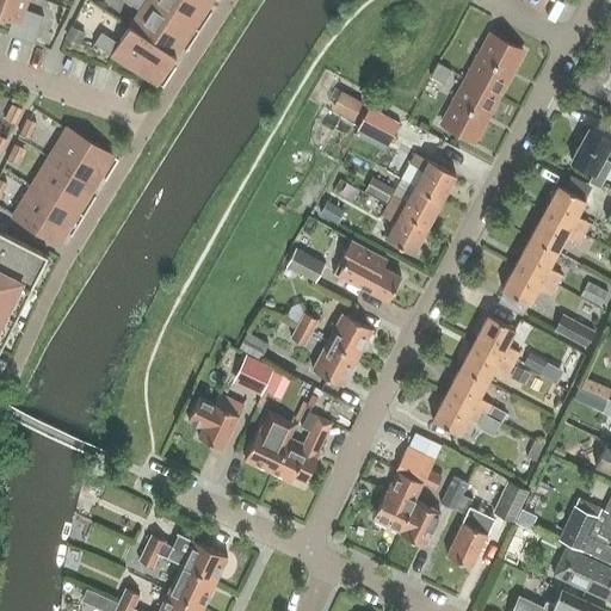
[(0,0),(0,17),(12,23),(38,34),(44,18),(23,10),(26,0),(0,0)]
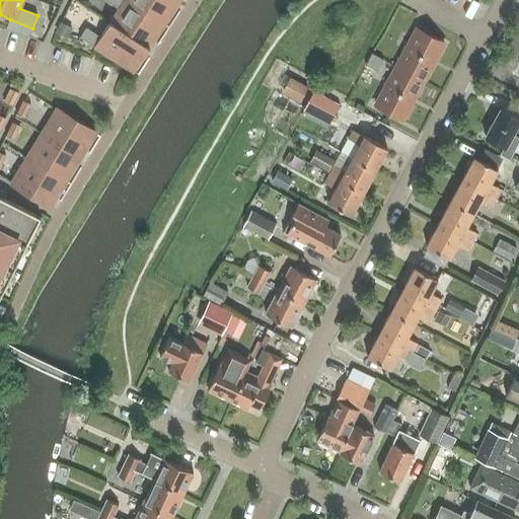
[(106,0),(119,8),(109,22),(149,49),(165,25),(126,0),(106,0)]
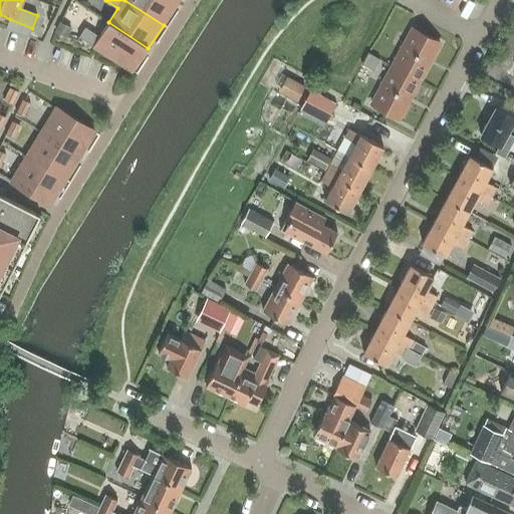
[(124,0),(164,25),(179,2),(176,0),(124,0)]
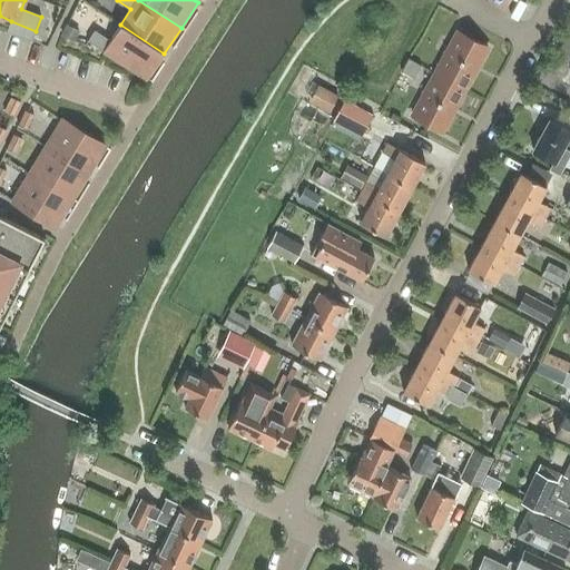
[(164,53),(120,25),(110,40),(95,30),(88,40),(104,50),(104,51),(147,79),(164,53)]
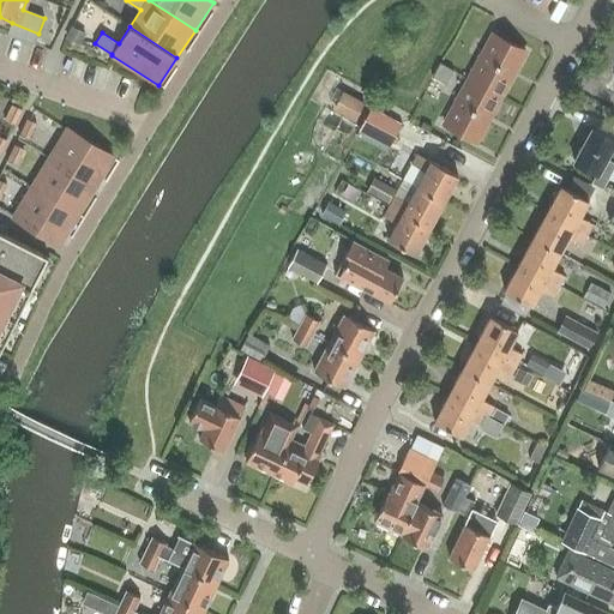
[(85,35),(72,29),(67,40),(80,44),(85,35)]
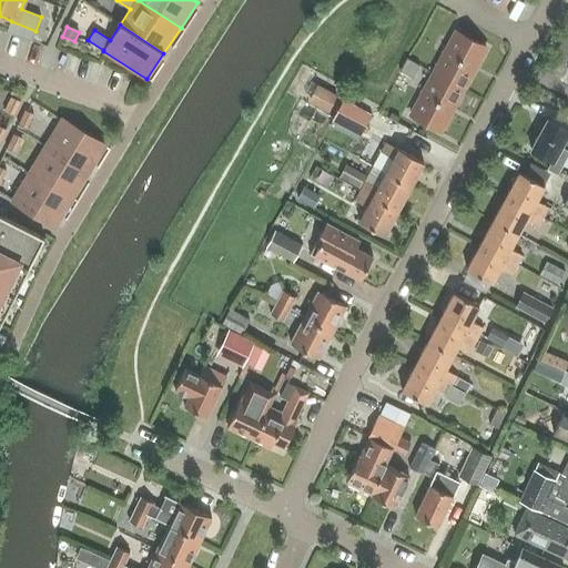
[(457,31),(434,73),(463,89),(486,47),(457,31)]
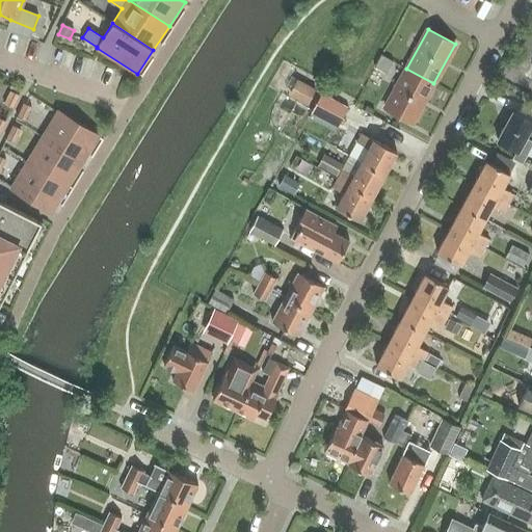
[(394,62),(381,55),(374,68),(387,75),(394,62)]
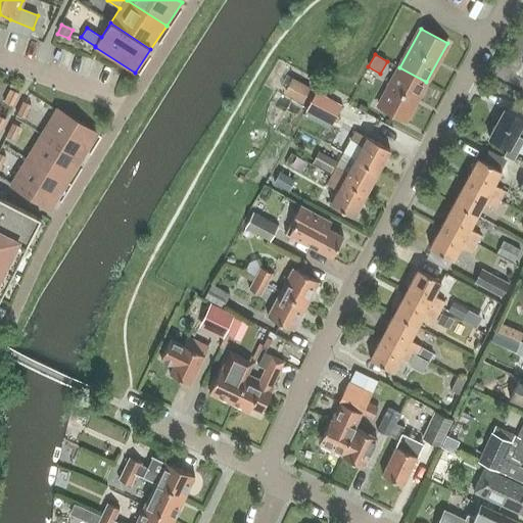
[(426,82),(399,67),(378,106),(406,121),(426,82)]
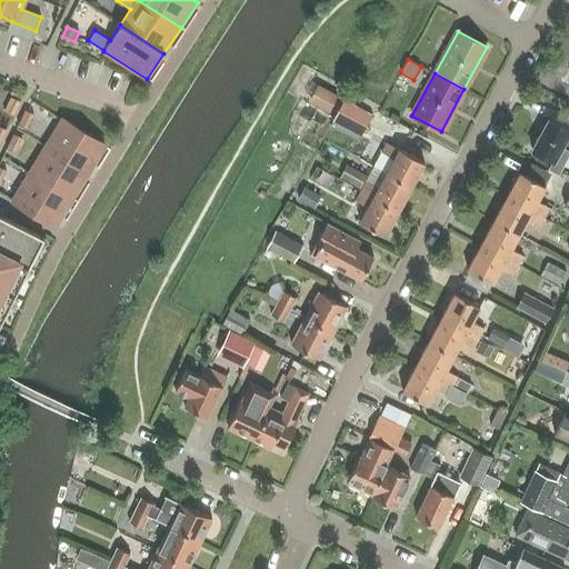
[(338,96),(318,86),(309,102),(329,112),(338,96)]
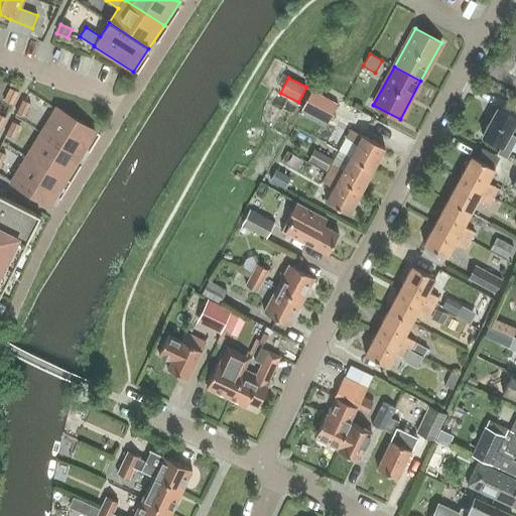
[(4,101),(11,105),(18,92),(10,88),(4,101)]
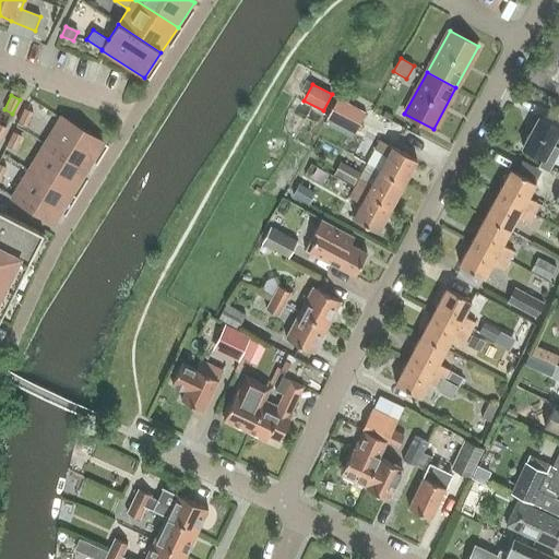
[(366,114),(343,102),(335,114),(358,127),(366,114)]
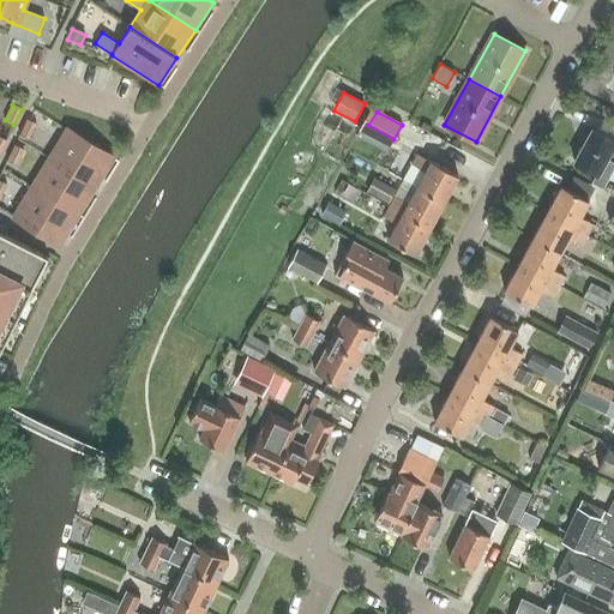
[(36,124),(28,119),(20,134),(29,139),(36,124)]
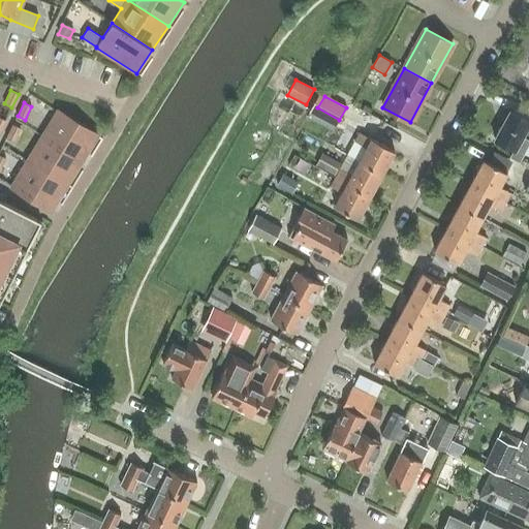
[(41,136),(83,161),(98,136),(57,112),(41,136)]
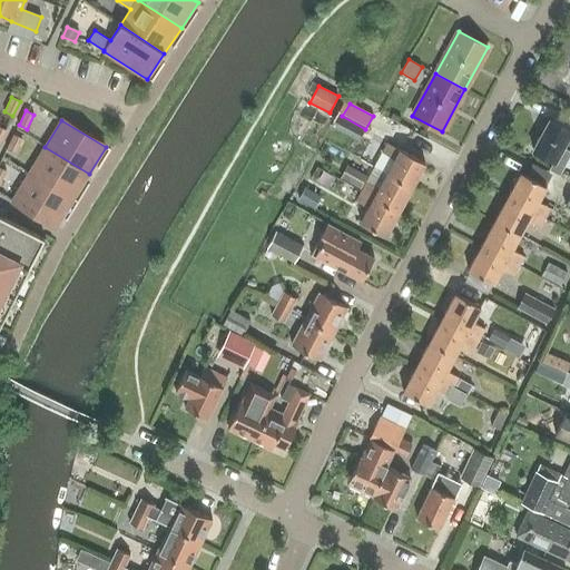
[(569,145),(569,130),(550,120),(533,150),(553,161),(550,169),(559,175),(569,155),(569,150),(562,147),(566,143),(569,145)]
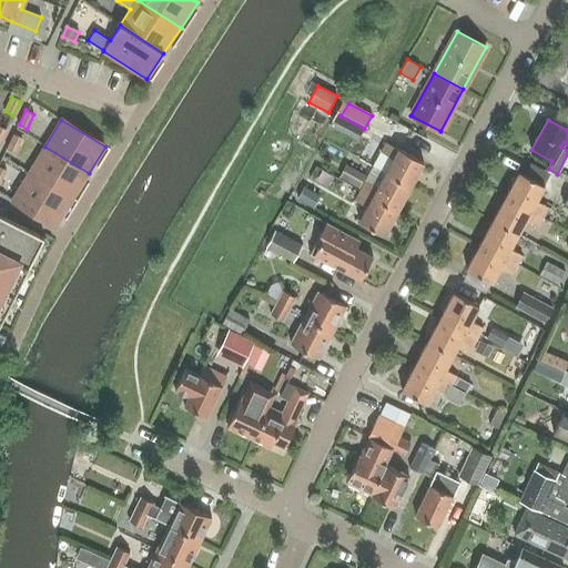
[(22,138),(13,133),(7,148),(16,152),(22,138)]
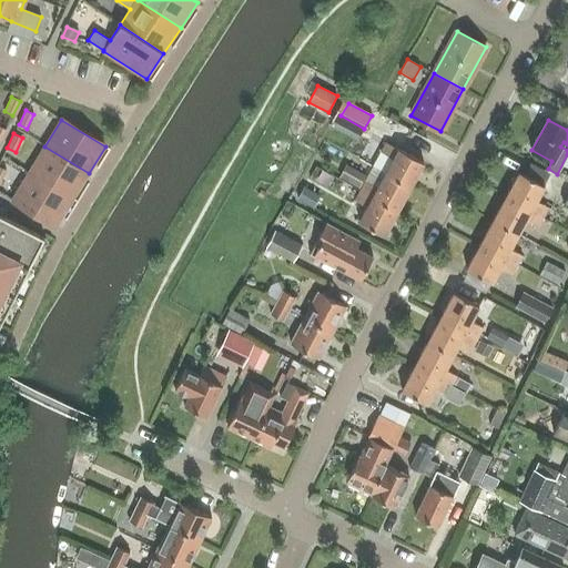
[(373,166),(411,188),(424,162),(398,149),(386,142),(373,166)]
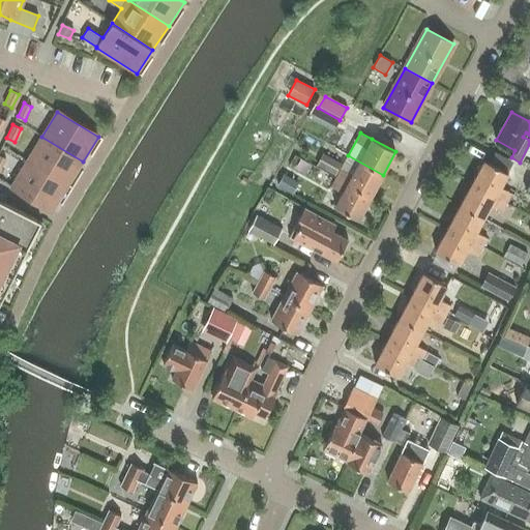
[(67,186),(83,162),(41,137),(26,160),(67,186)]
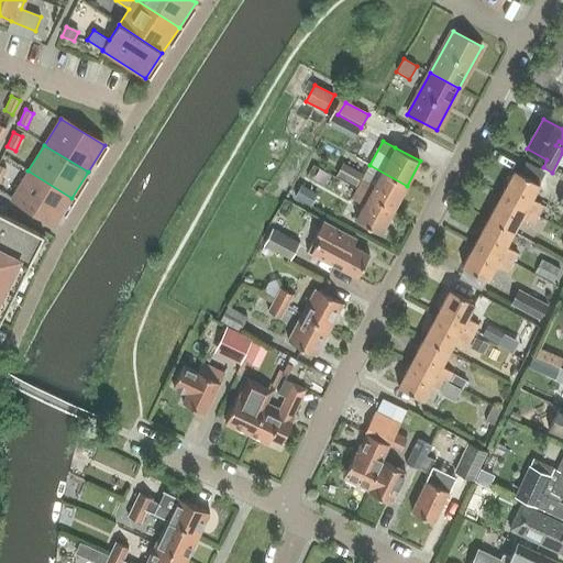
[(362,175),(344,164),(337,176),(355,187),(362,175)]
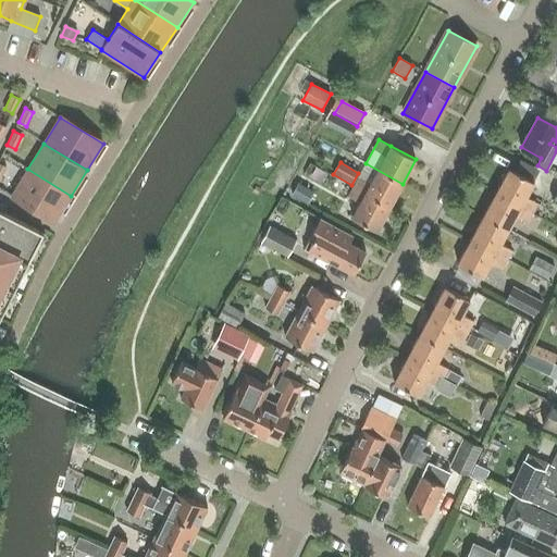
[(354,187),(390,207),(403,184),(366,163),(354,187)]
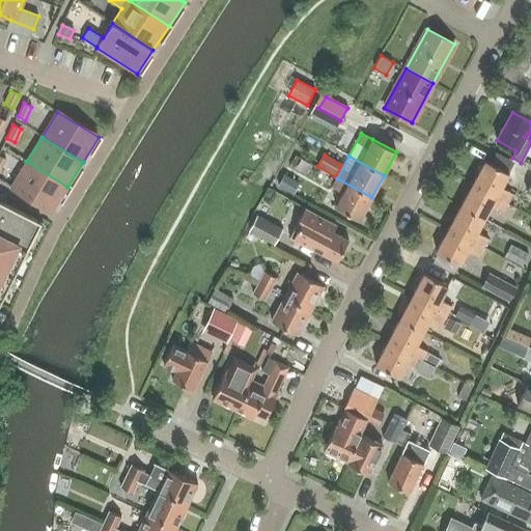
[(53,212),(67,187),(26,161),(11,186),(53,212)]
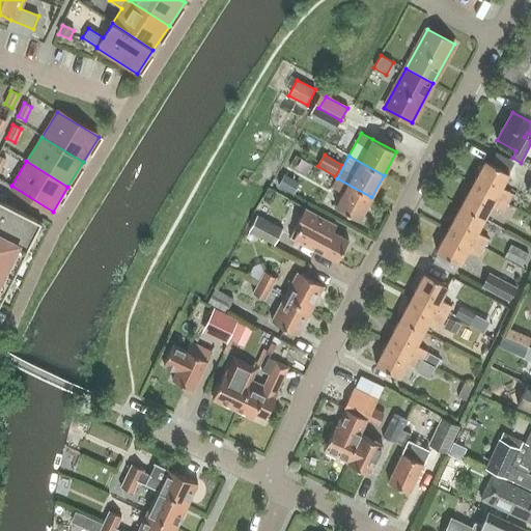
[(485,161),(473,184),(508,202),(512,194),(501,188),(509,173),(485,161)]
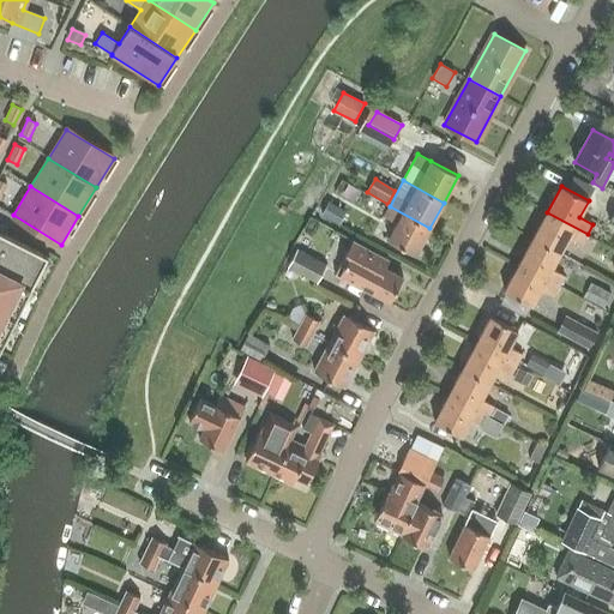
[(329,203),(321,216),(337,224),(345,211),(329,203)]
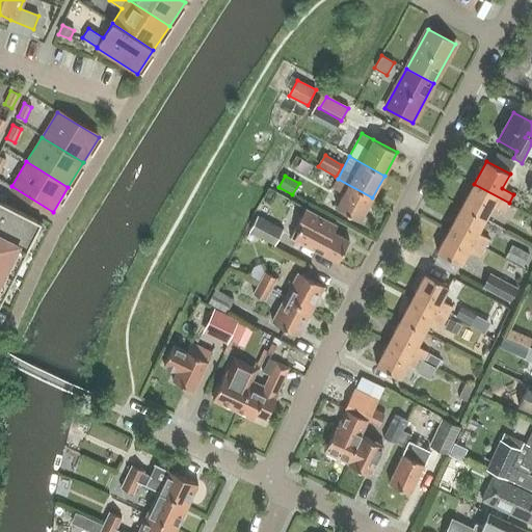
[(360,220),(372,197),(338,179),(333,187),(344,193),(337,208),(360,220)]
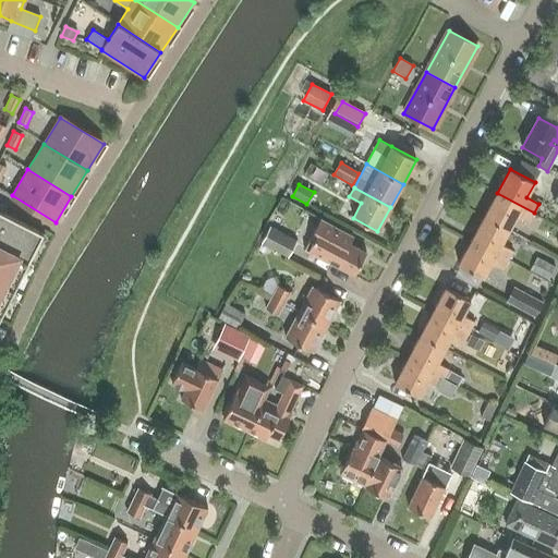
[(497,193),(484,217),(509,230),(517,216),(529,222),(534,213),(497,193)]
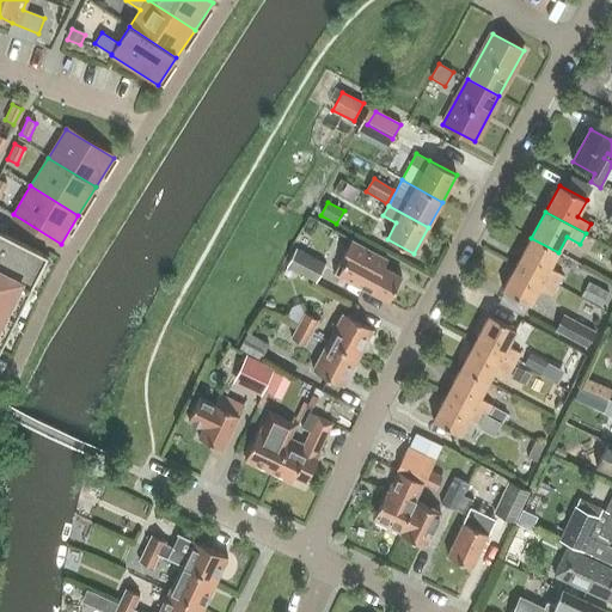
[(0,349),(16,319),(31,288),(48,256),(4,233),(7,226),(0,222),(0,349)]
